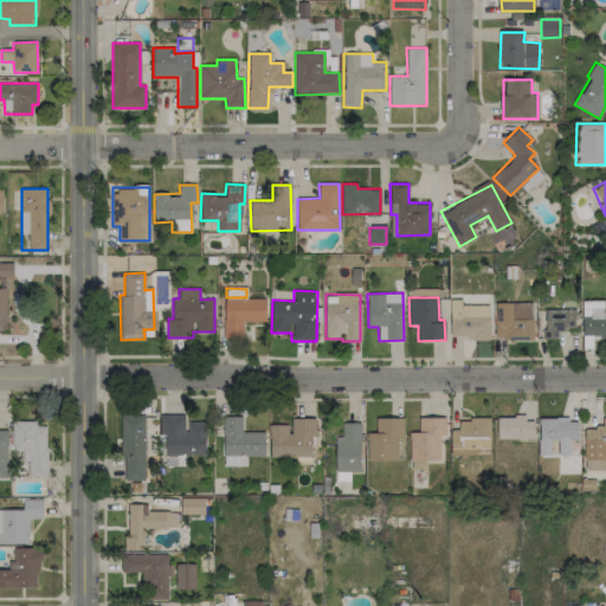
[(224,337),(243,339),(243,322),(265,322),(266,300),(225,298),(224,337)]
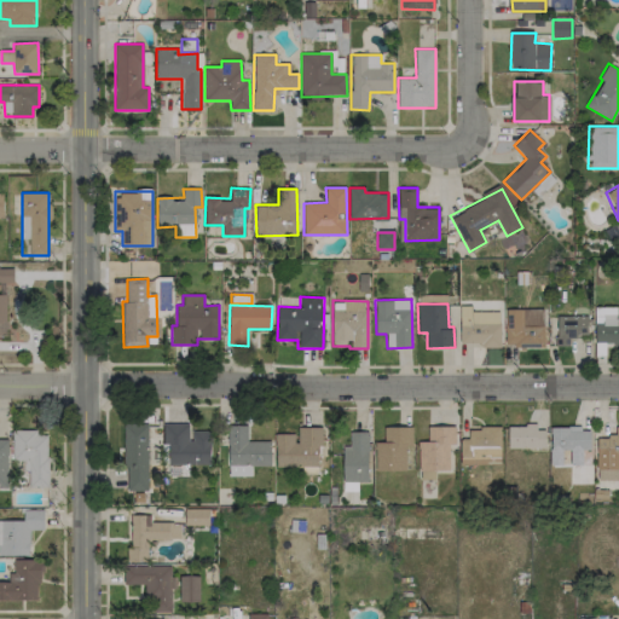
[(472,312),(472,305),(460,305),(461,343),(479,342),(480,347),(499,347),(499,311),(472,312)]
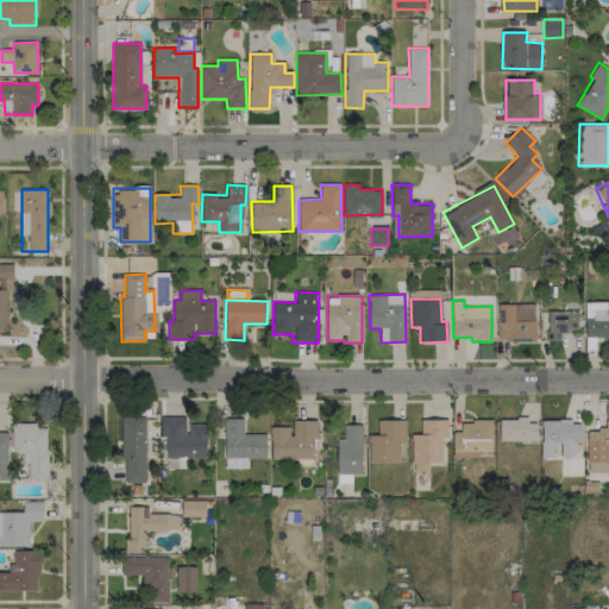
[(608,316),(606,318),(607,302),(585,302),(585,338),(608,338),(608,316)]
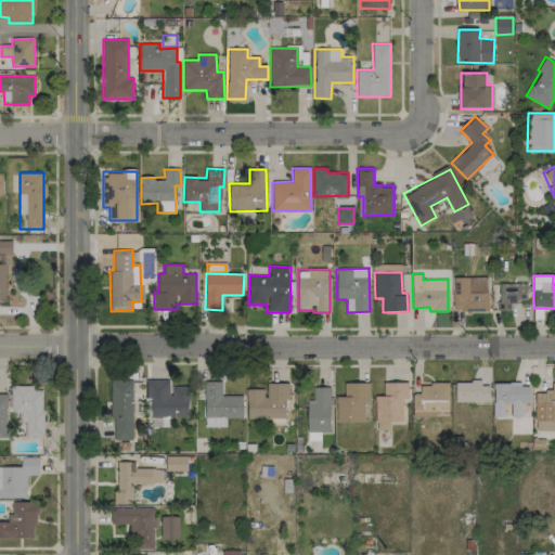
[(488,278),(453,276),(453,310),(487,311),(488,278)]
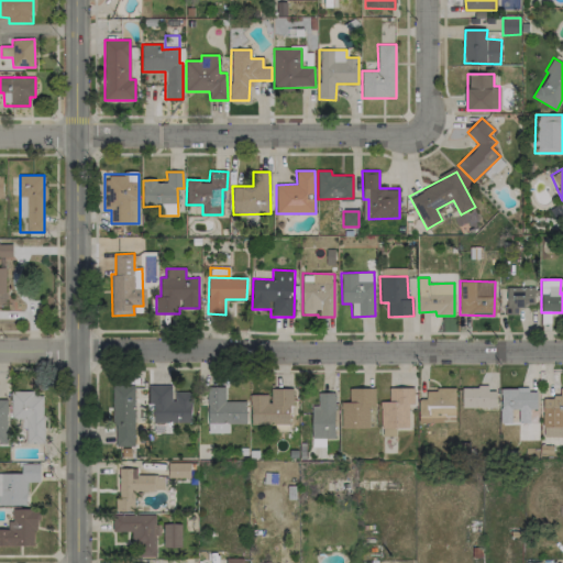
[(506,287),(506,315),(517,315),(517,308),(534,307),(534,287),(506,287)]
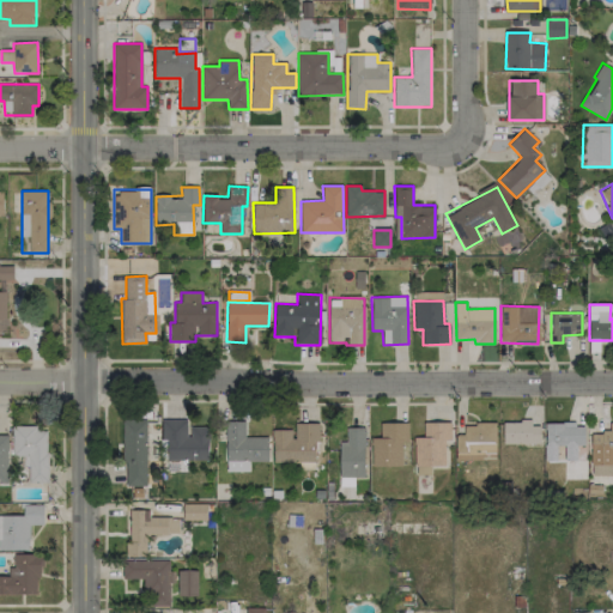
[(146,419),(123,419),(125,486),(147,486),(146,419)]
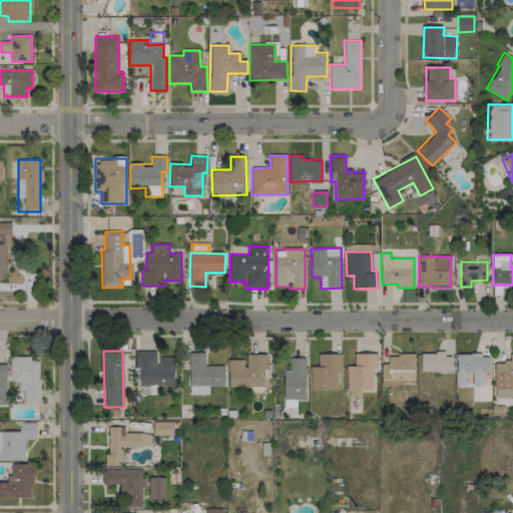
[(174,385),(174,357),(157,357),(157,351),(134,351),(135,374),(139,374),(139,385),(174,385)]
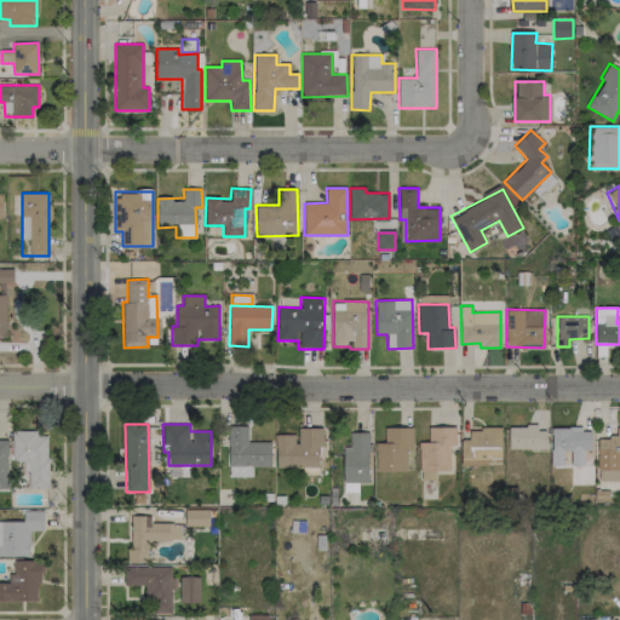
[(546,431),(538,430),(538,425),(509,425),(509,448),(546,449),(546,431)]
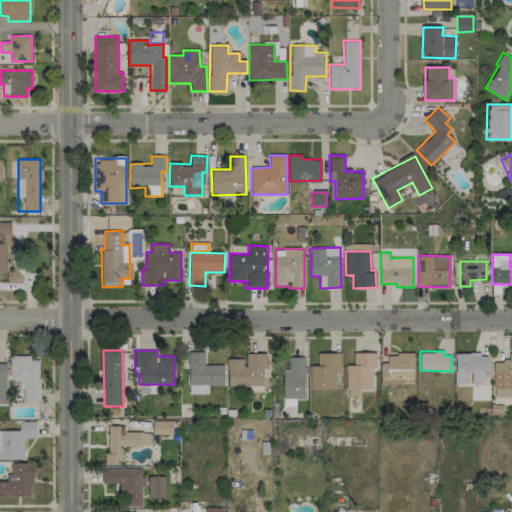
[(189,394),(208,393),(207,385),(224,385),(224,364),(205,365),(204,352),(188,352),(189,394)]
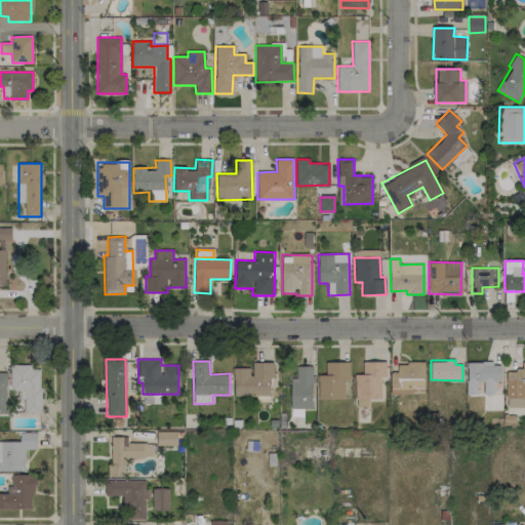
[(325,362),(325,374),(318,375),(318,400),(344,399),(344,378),(350,377),(350,361),(325,362)]
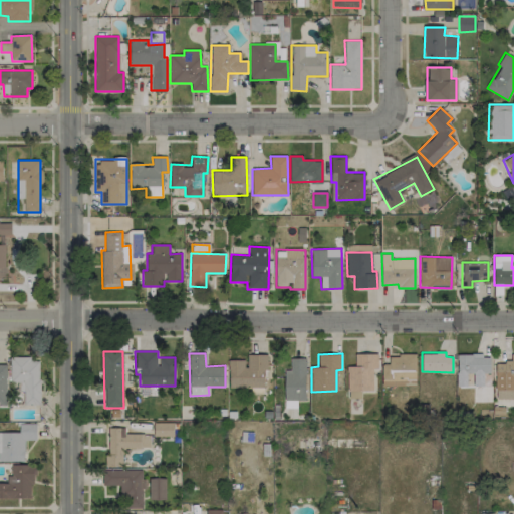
[(348,398),(361,398),(361,391),(373,391),(372,368),(378,368),(377,353),(354,353),(354,366),(347,366),(348,398)]
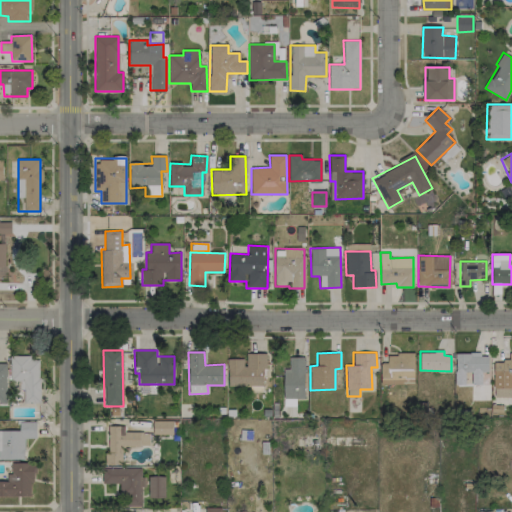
[(228,386),(265,386),(265,353),(245,354),(245,358),(228,359),(228,386)]
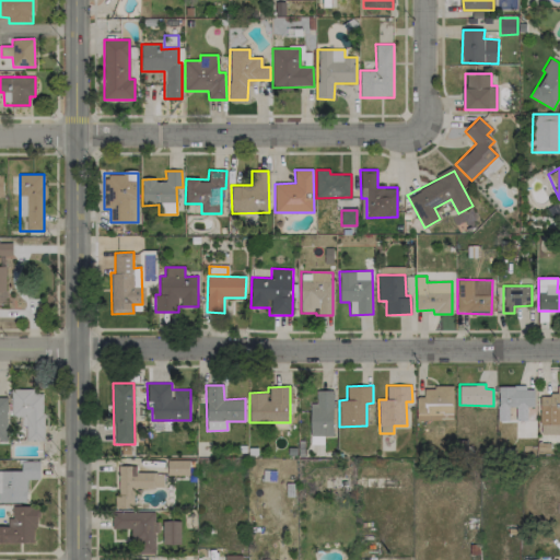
[(416,420),(453,420),(453,387),(423,386),(423,397),(417,397),(416,420)]
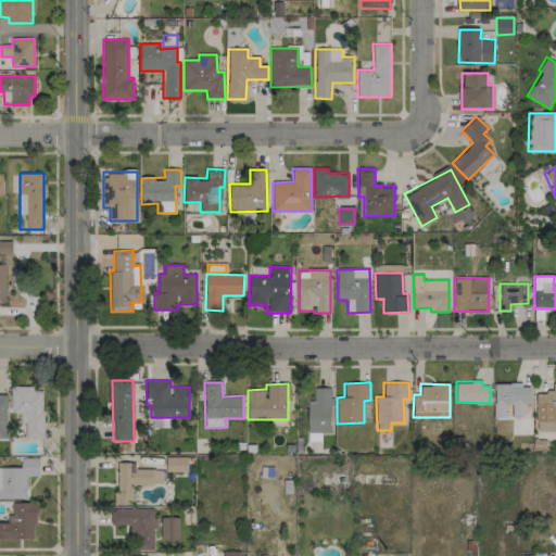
[(555,383),(553,383),(553,392),(535,392),(536,431),(555,430),(555,383)]
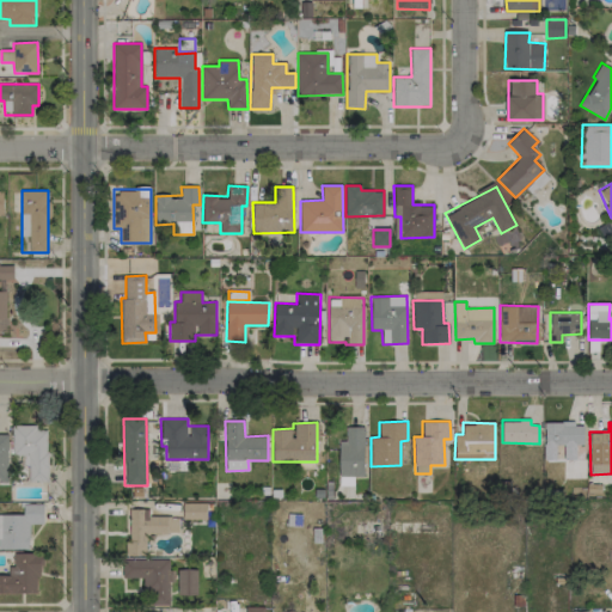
[(545,445),(583,444),(583,423),(544,424),(545,445)]
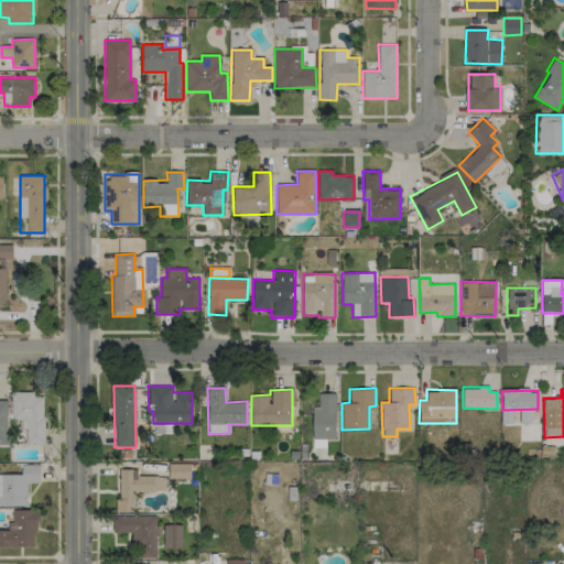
[(26,443),(43,443),(44,396),(34,396),(34,391),(12,391),(11,420),(20,420),(20,429),(26,429),(26,443)]
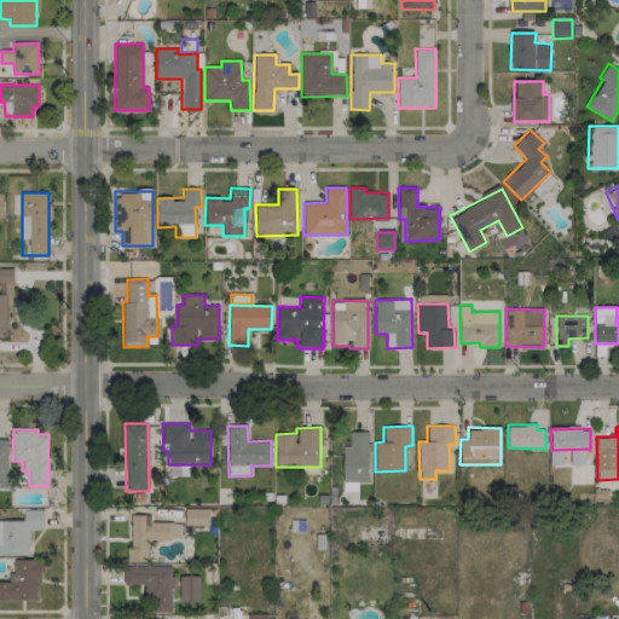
[(343,482),(368,481),(368,432),(350,432),(350,445),(342,445),(343,482)]
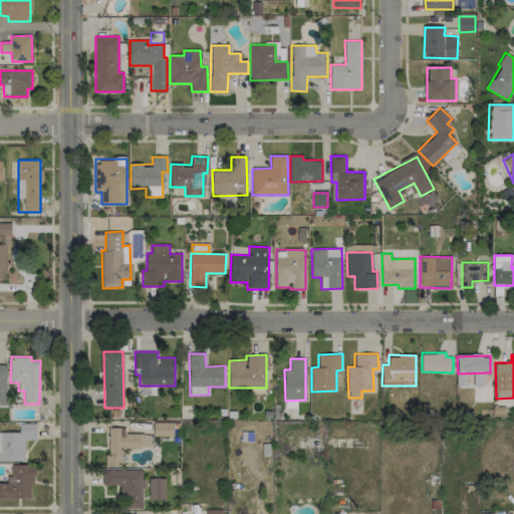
[(0,461),(24,461),(24,440),(36,440),(36,423),(19,424),(19,433),(0,432),(0,461)]
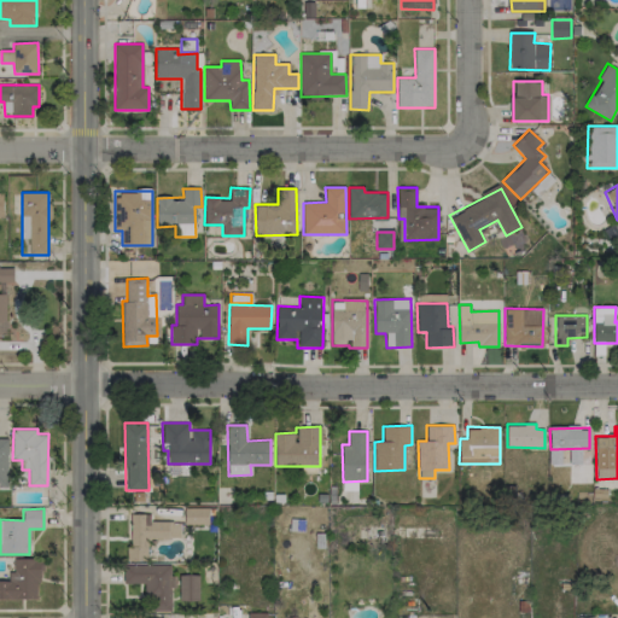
[(185,524),(208,524),(208,508),(185,508),(185,524)]
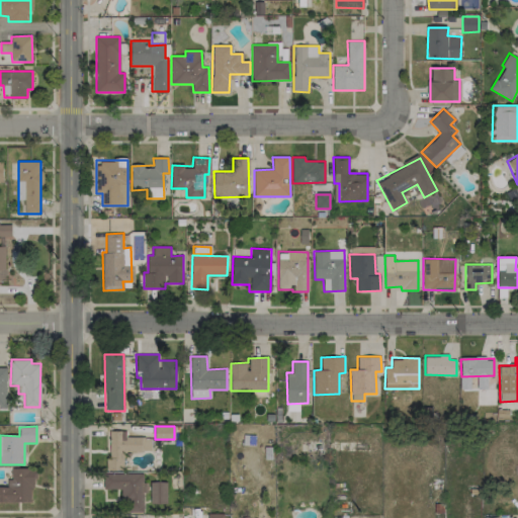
[(109,430),(108,470),(124,470),(124,451),(150,451),(150,437),(125,437),(125,430),(109,430)]
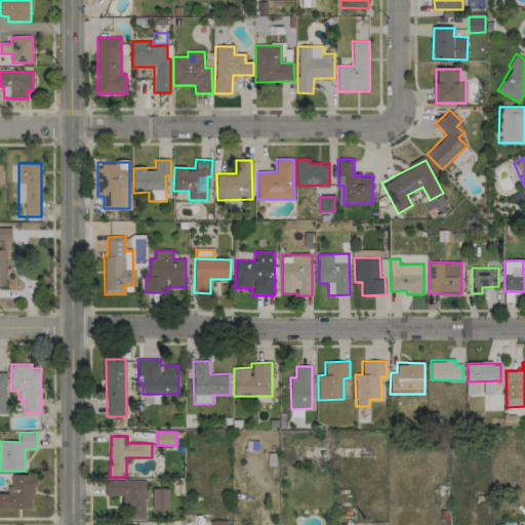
[(9,493),(0,493),(0,509),(34,509),(34,475),(10,475),(9,493)]
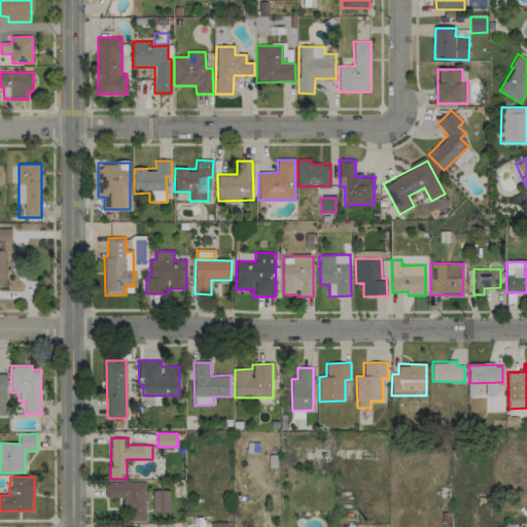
[(146,482),(105,482),(105,497),(124,497),(124,521),(145,521),(146,482)]
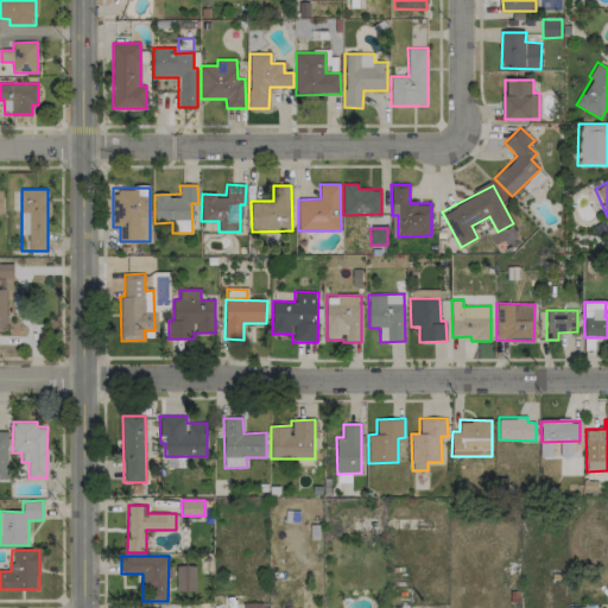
[(176,591),(196,590),(195,565),(176,565),(176,591)]
